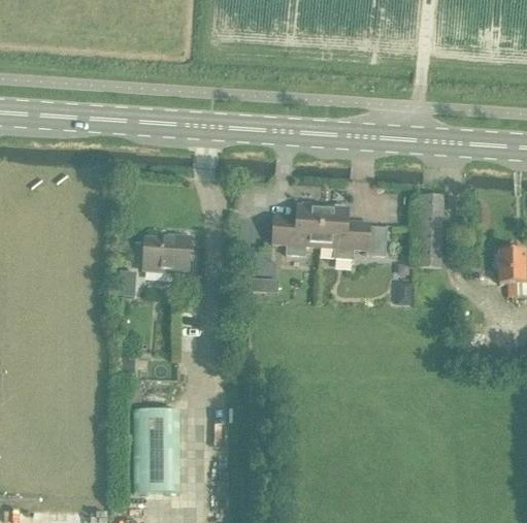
[(422,194),(419,264),(441,265),(445,195),(422,194)]
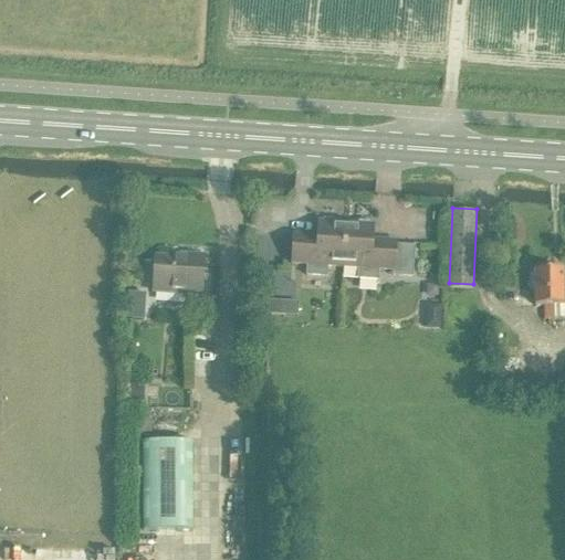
[(330,263),(344,263),(346,219),(334,219),(335,215),(324,214),(324,218),(320,218),(318,235),(311,234),(311,232),(294,230),(292,260),(309,261),(307,272),(328,273),(330,263)]
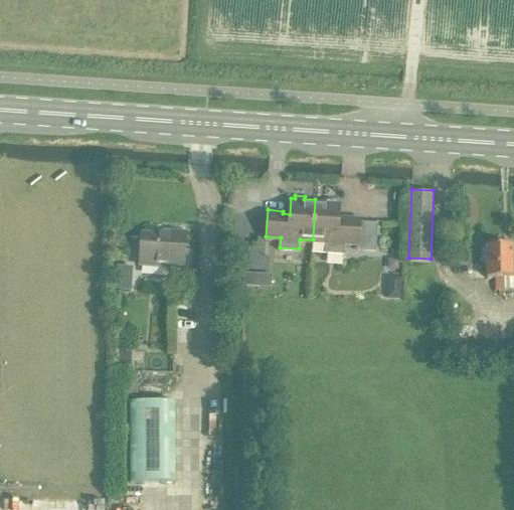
[(315,199),(313,239),(327,240),(327,250),(345,251),(346,241),(358,242),(357,246),(375,248),(377,220),(361,219),(361,216),(346,215),(346,218),(339,217),(340,201),(336,201),(337,198),(327,198),(327,200),(315,199)]
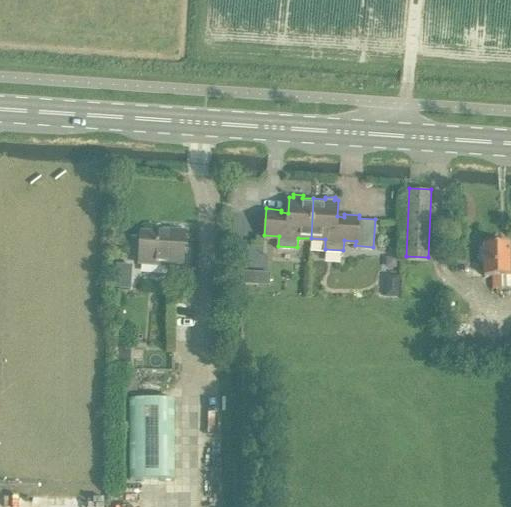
[(139,259),(183,261),(185,226),(168,225),(168,230),(141,229),(139,259)]
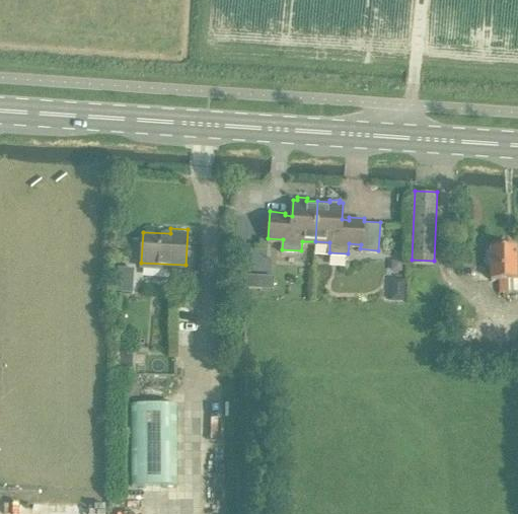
[(491,248),(487,248),(487,261),(491,261),(491,277),(500,276),(500,289),(500,290),(517,289),(517,243),(491,244),(491,248)]
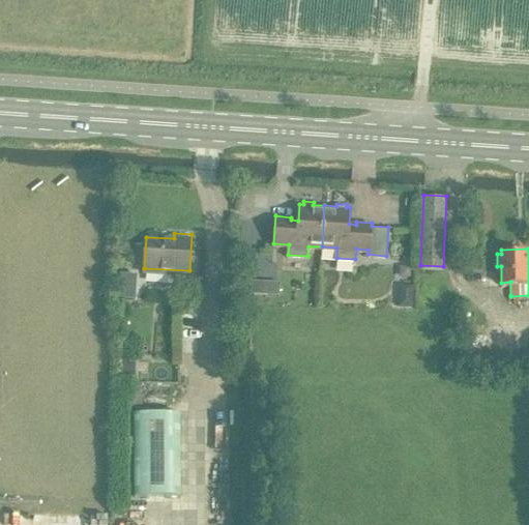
[(121,270),(120,295),(134,296),(136,271),(121,270)]
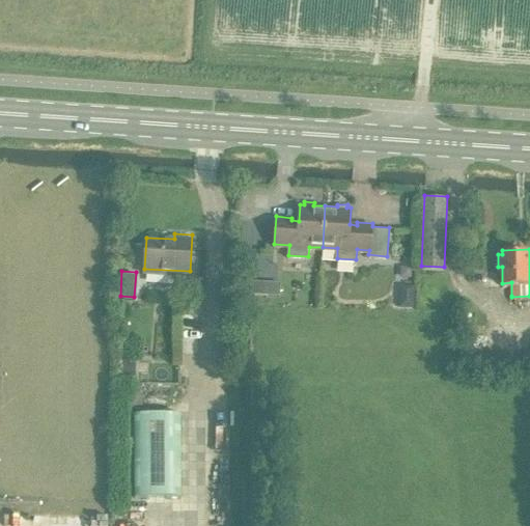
[(250,292),(269,293),(270,280),(251,278),(250,292)]
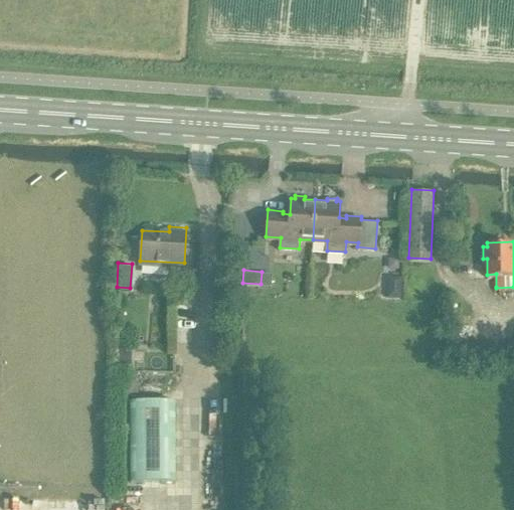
[(120,345),(120,366),(131,366),(131,346),(120,345)]
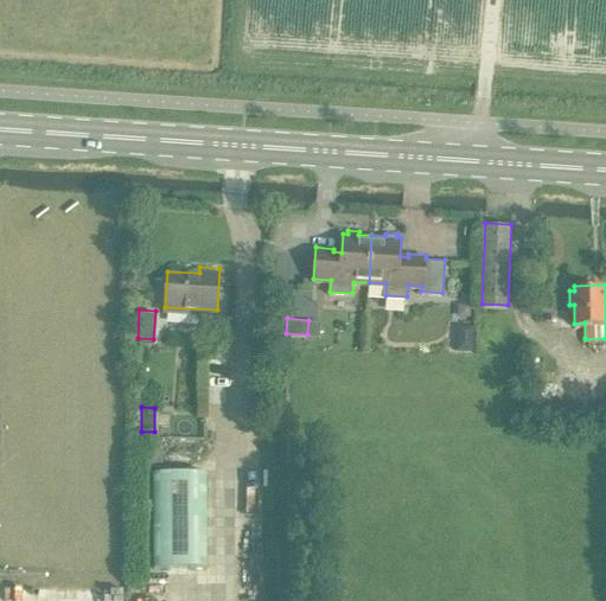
[(150,464),(163,464),(164,447),(150,446),(150,464)]
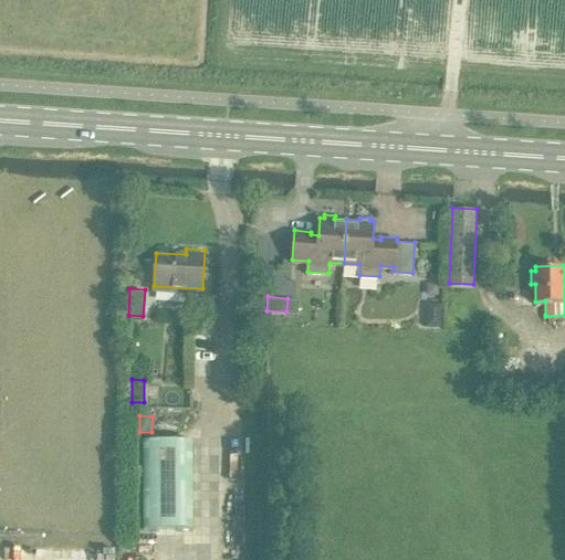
[(143,437),(143,526),(191,526),(191,437),(143,437)]
